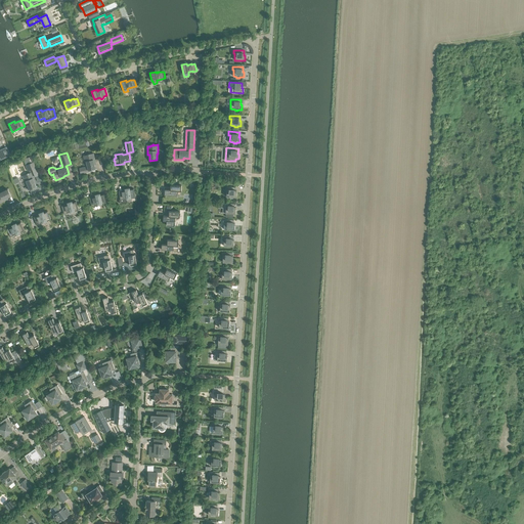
[(94,163),(95,163),(93,154),(89,155),(89,154),(88,155),(83,156),(86,167),(79,169),(81,174),(90,172),(89,170),(95,169),(94,163)]
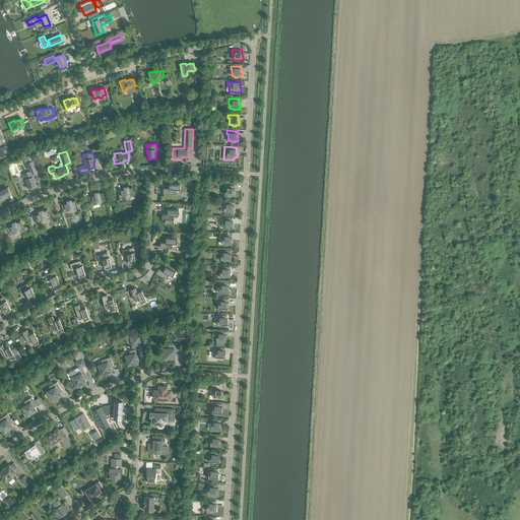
[(27,170),(28,169),(29,172),(28,173),(28,172),(26,173),(27,173),(25,174),(26,175),(22,177),(25,183),(26,183),(29,188),(36,186),(34,180),(35,180),(33,174),(34,174),(35,175),(39,174),(34,160),(25,165),(27,170)]
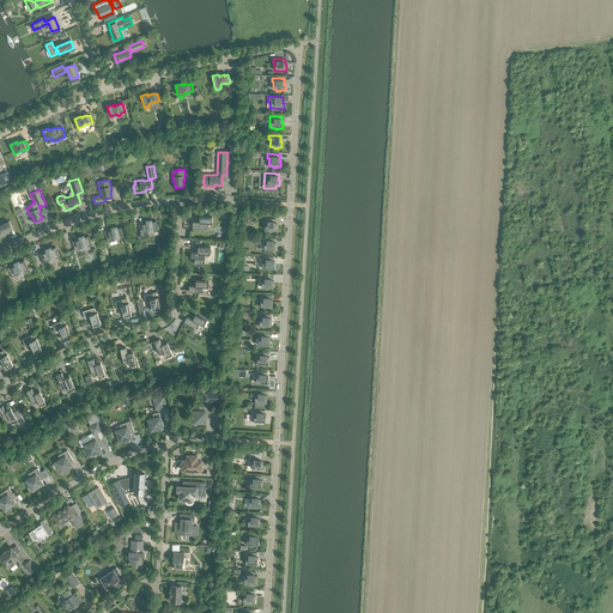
[(207,223),(212,224),(212,217),(200,217),(199,222),(193,222),(192,228),(206,229),(207,223)]
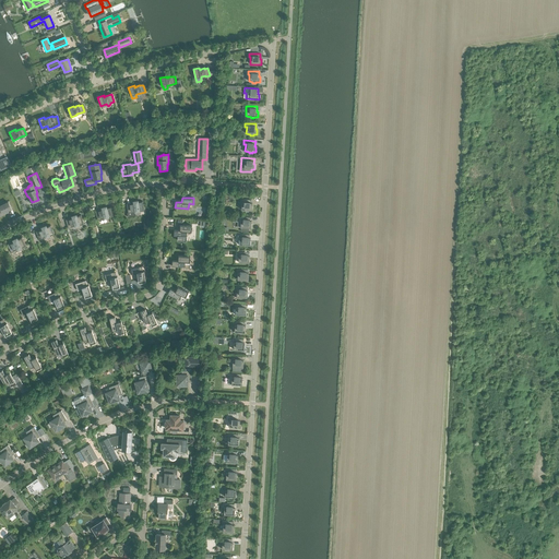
[(242,203),(241,210),(246,211),(246,212),(248,212),(249,211),(252,211),(252,205),(251,205),(251,200),(240,200),(240,203),(242,203)]
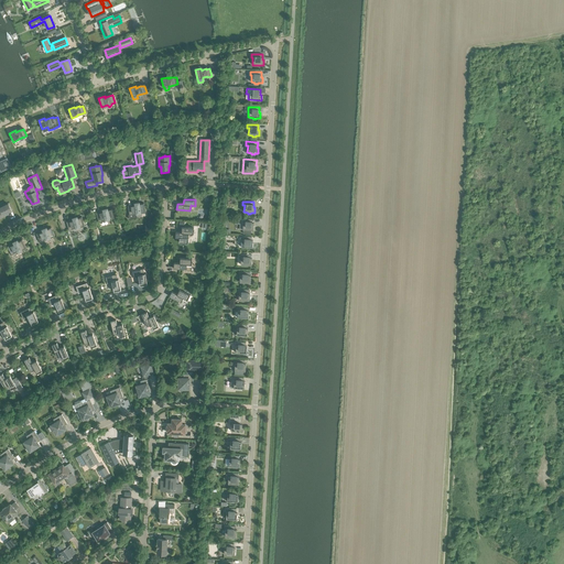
[(141,213),(145,213),(144,203),(139,204),(139,203),(134,203),(134,205),(128,206),(129,215),(128,215),(129,219),(137,218),(137,215),(141,215),(141,213)]
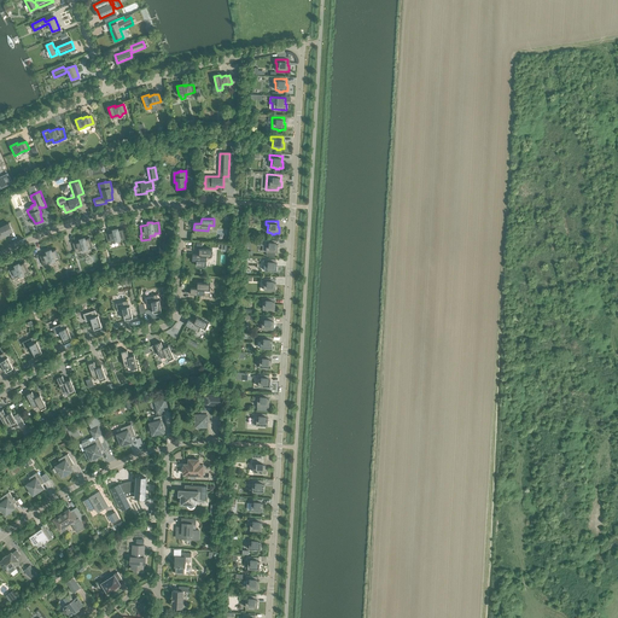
[(6,234),(12,231),(9,223),(3,227),(1,225),(0,225),(0,239),(7,235),(6,234)]
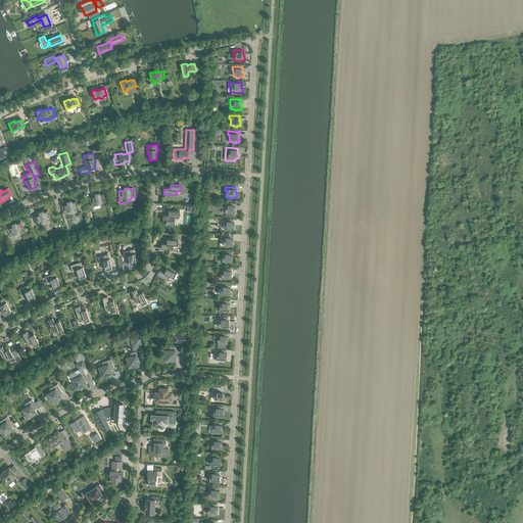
[(102,203),(106,202),(104,193),(100,194),(99,193),(95,194),(96,195),(89,197),(91,205),(98,204),(98,205),(102,204),(102,203)]
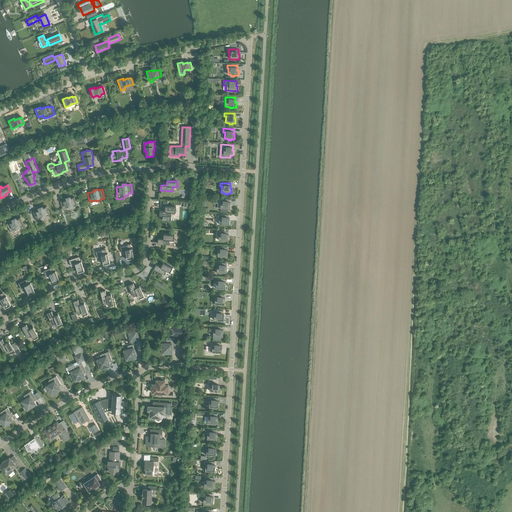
[(73,206),(77,205),(74,197),(70,198),(70,197),(66,198),(66,199),(60,201),(63,209),(69,207),(69,209),(73,207),(73,206)]
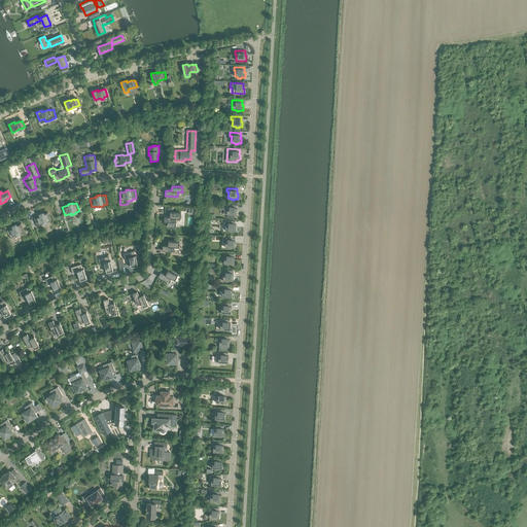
[(227,214),(227,218),(234,218),(235,215),(237,215),(238,205),(224,204),(223,214),(227,214)]
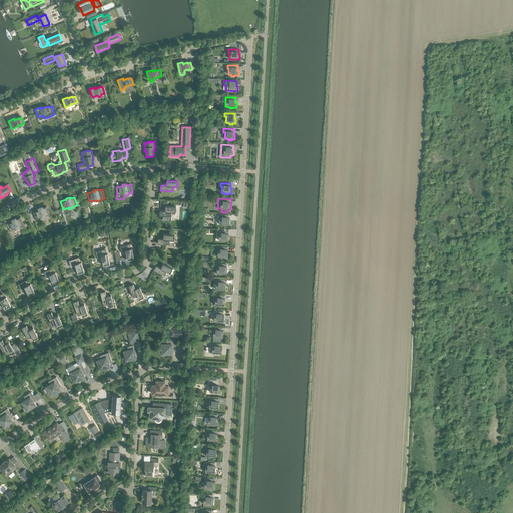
[(46,216),(50,214),(46,206),(42,208),(42,207),(38,208),(39,209),(33,212),(36,220),(42,217),(42,218),(46,217),(46,216)]
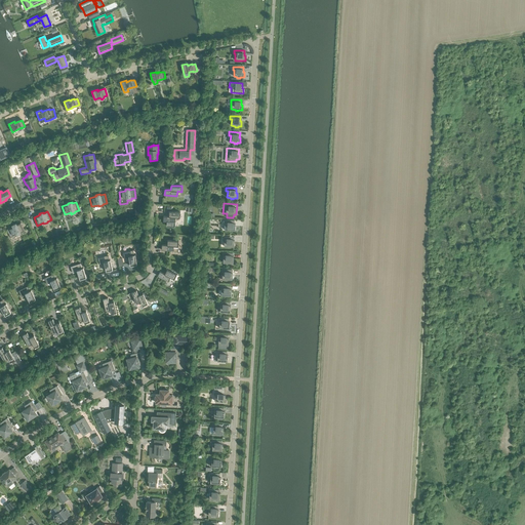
[(179,217),(180,212),(169,211),(169,216),(163,216),(163,221),(175,223),(175,217),(179,217)]
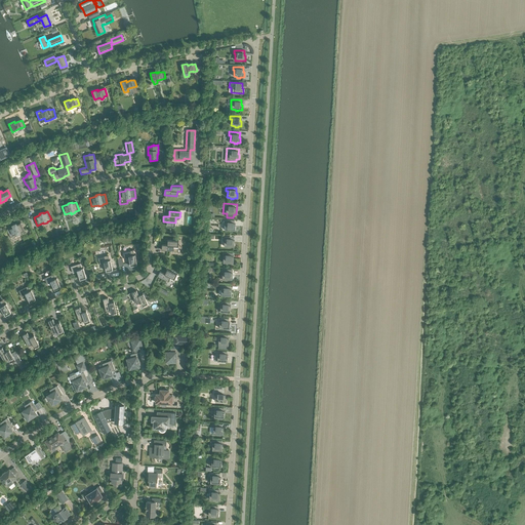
[(226,224),(225,230),(235,231),(235,226),(234,226),(235,220),(224,219),(224,224),(226,224)]
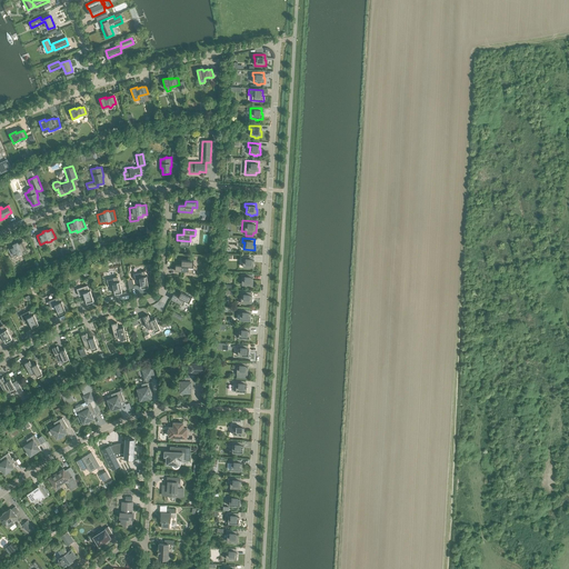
[(22,252),(27,250),(22,241),(18,243),(18,242),(13,245),(13,246),(7,249),(11,258),(18,255),(19,256),(22,253),(22,252)]
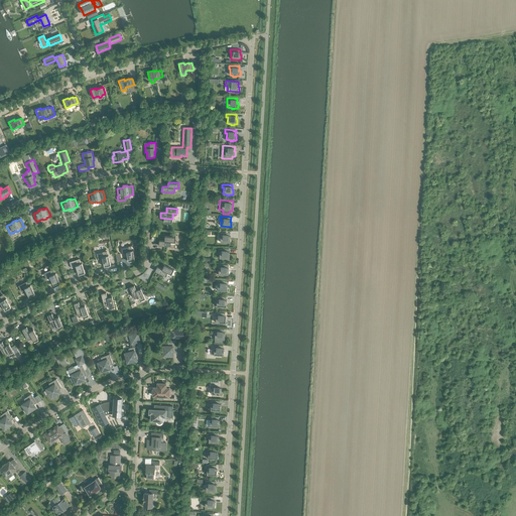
[(221,236),(220,242),(230,243),(230,238),(229,238),(230,233),(220,233),(219,236),(221,236)]
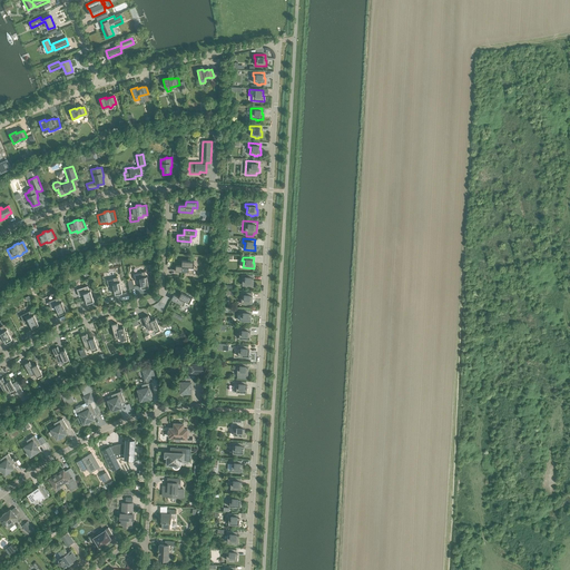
[(194,267),(194,262),(183,261),(182,266),(176,266),(175,272),(188,273),(189,267),(194,267)]
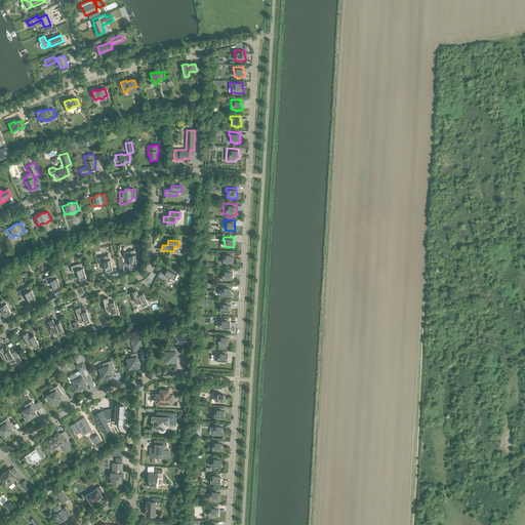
[(135,255),(134,255),(133,250),(123,252),(124,258),(128,257),(130,267),(137,265),(135,255)]
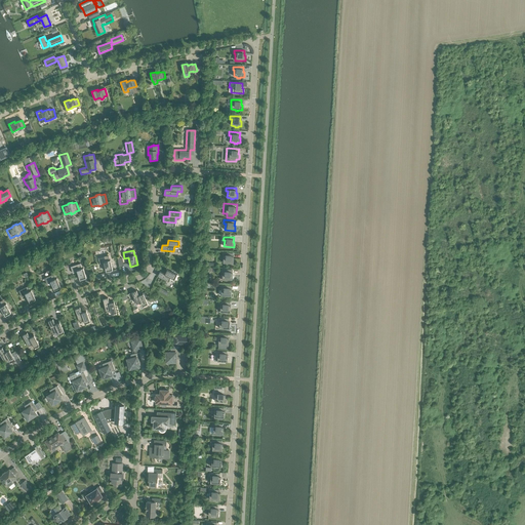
[(224,263),(233,264),(234,258),(232,258),(233,253),(223,252),(221,256),(224,256),(224,263)]
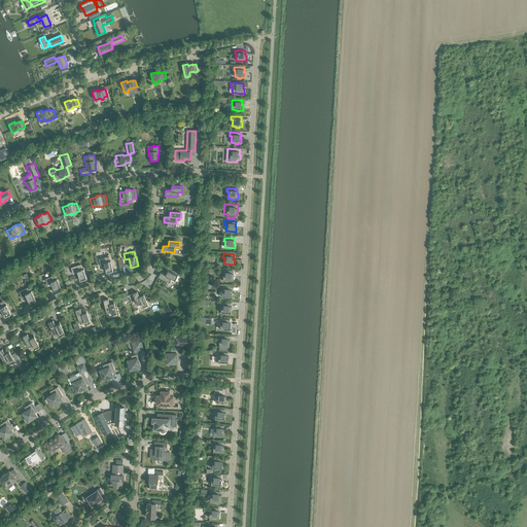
[(110,260),(109,261),(108,256),(98,258),(100,266),(104,265),(106,273),(113,271),(110,260)]
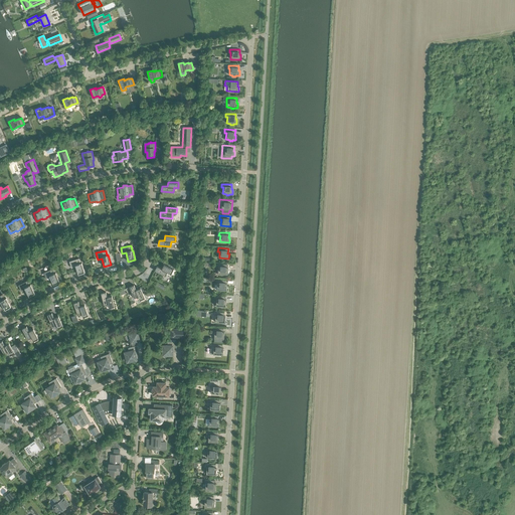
[(81,263),(80,264),(79,259),(69,262),(71,268),(75,267),(78,275),(84,273),(81,263)]
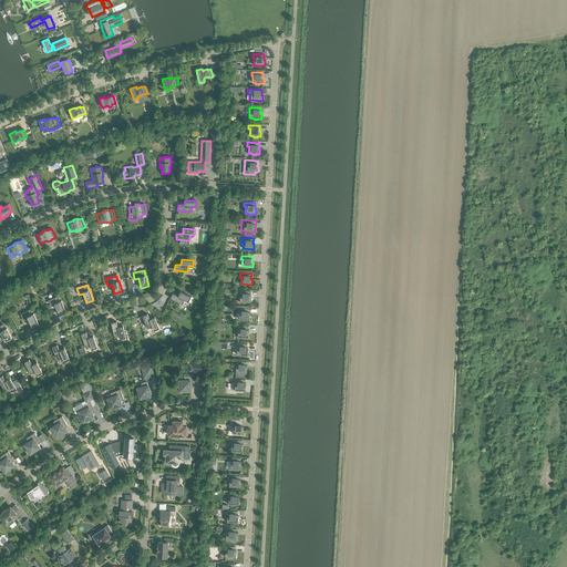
[(240,301),(250,302),(251,297),(249,297),(250,291),(239,290),(238,295),(240,295),(240,301)]
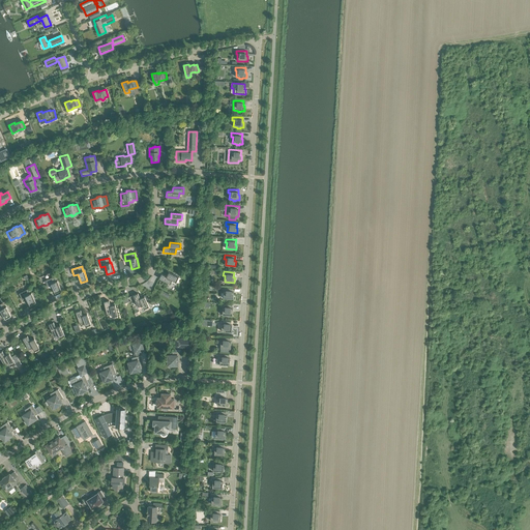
[(176,282),(178,277),(169,272),(167,276),(162,274),(158,278),(170,284),(172,280),(176,282)]
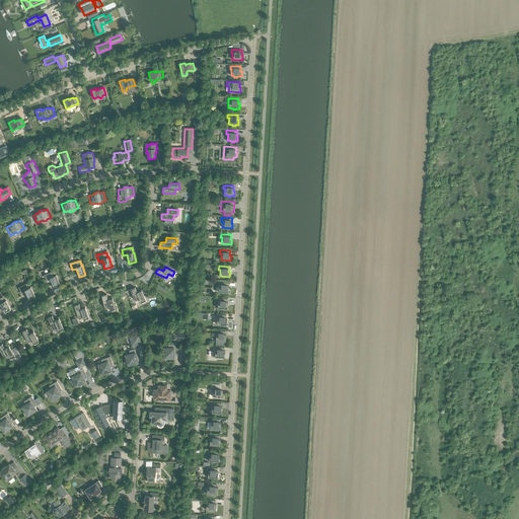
[(56,275),(55,276),(53,271),(44,275),(47,281),(51,279),(54,287),(60,285),(56,275)]
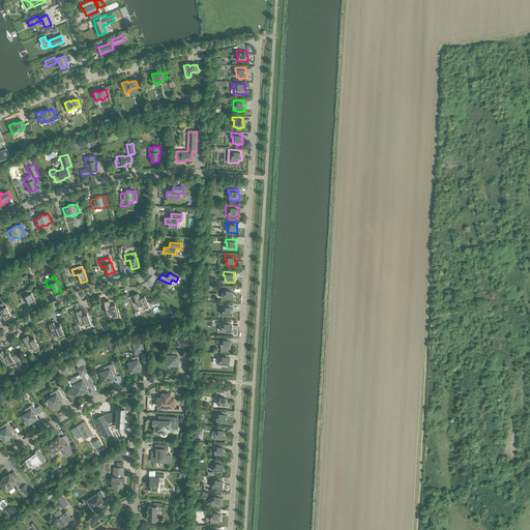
[(224,298),(233,299),(234,294),(233,294),(233,289),(223,288),(223,292),(224,292),(224,298)]
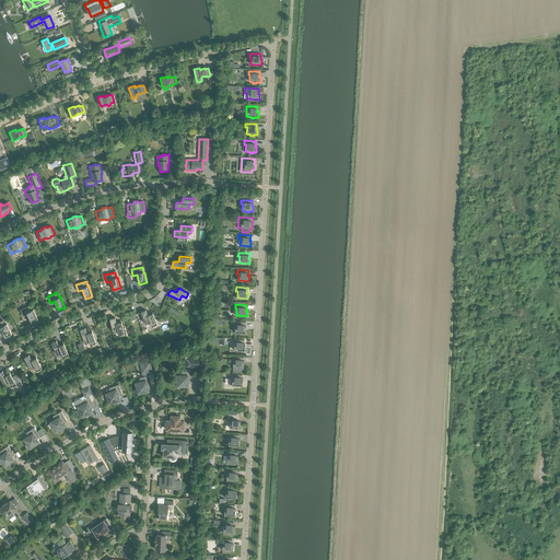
[(30,305),(20,310),(23,316),(27,314),(32,323),(38,319),(33,310),(32,310),(30,305)]
